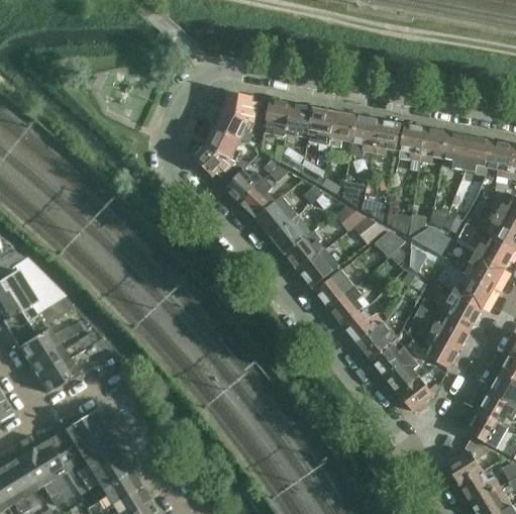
[(252,97),(226,92),(223,108),(253,124),(258,102),(251,101),(252,97)]
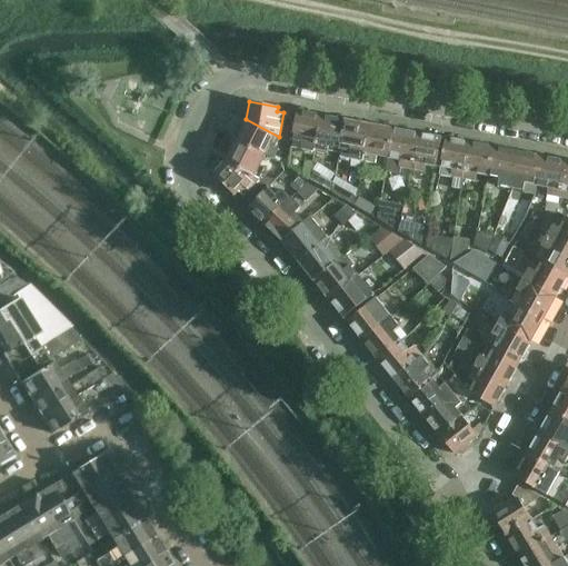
[(320,115),(317,113),(297,110),(294,123),(291,139),(302,140),(301,149),(314,151),(320,115)]
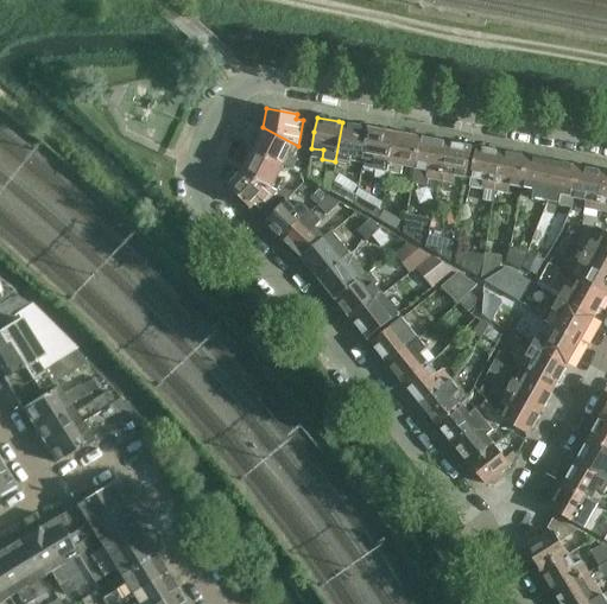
[(368,127),(366,127),(342,122),(335,161),(348,164),(349,154),(362,158),(368,127)]
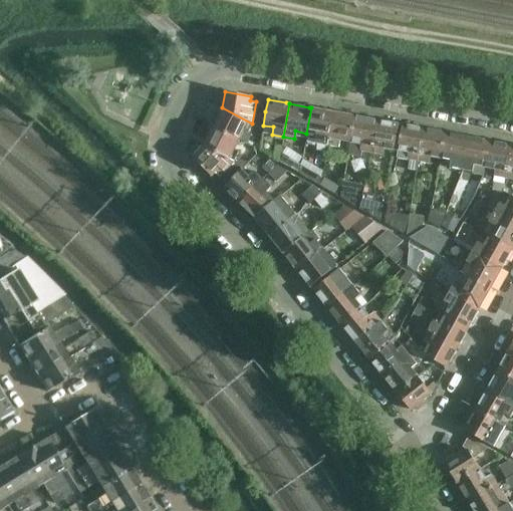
[(222,107),(213,126),(236,139),(241,130),(247,133),(252,123),(222,107)]
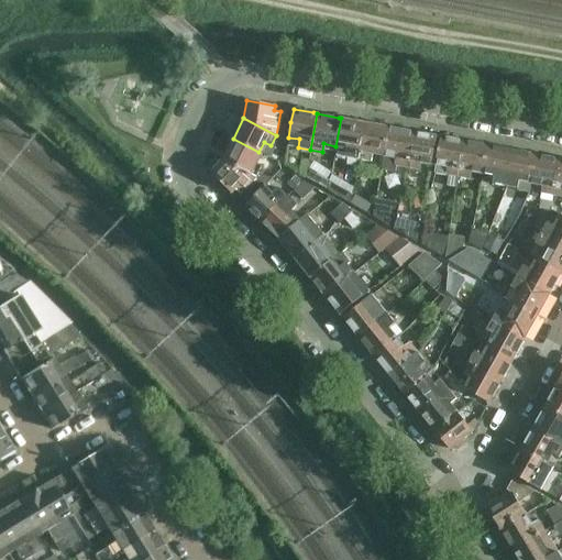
[(364,122),(355,121),(341,118),(335,146),(346,147),(344,156),(357,158),(364,122)]
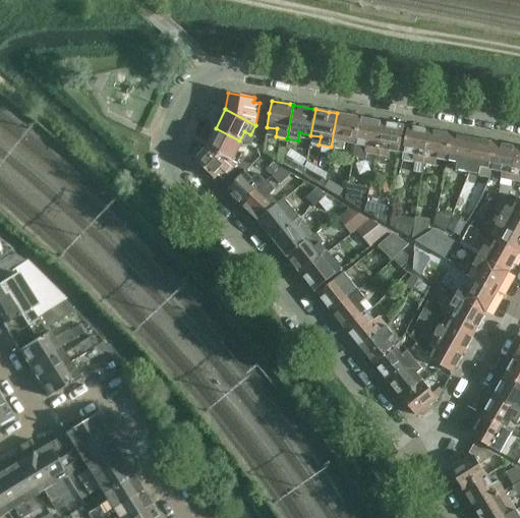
[(258,125),(267,127),(269,113),(261,112),(258,125)]
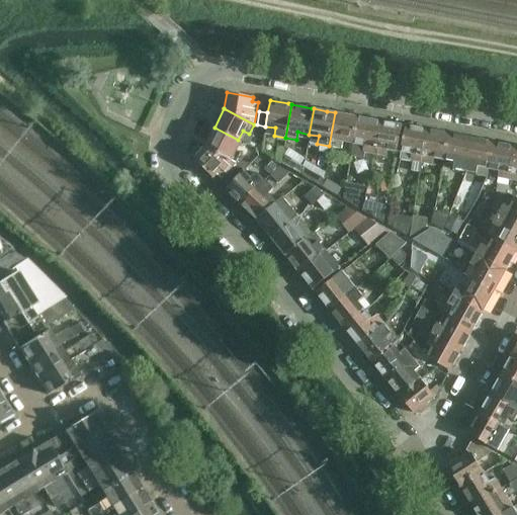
[(357,116),(344,114),(335,112),(329,146),(339,148),(341,141),(352,143),(357,116)]
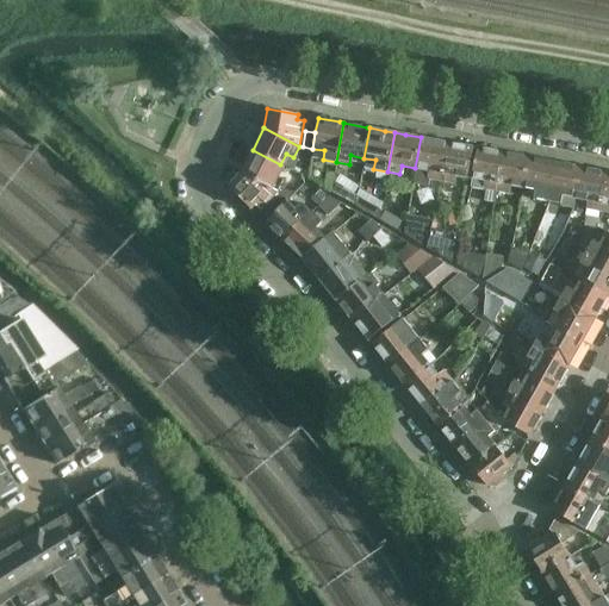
[(415,168),(412,182),(427,185),(429,179),(440,180),(447,142),(437,141),(426,138),(421,137),(415,168)]
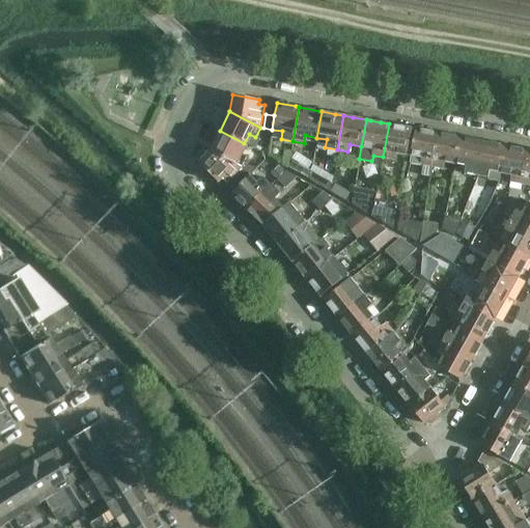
[(389,123),(383,157),(394,159),(395,153),(406,155),(411,128),(389,123)]
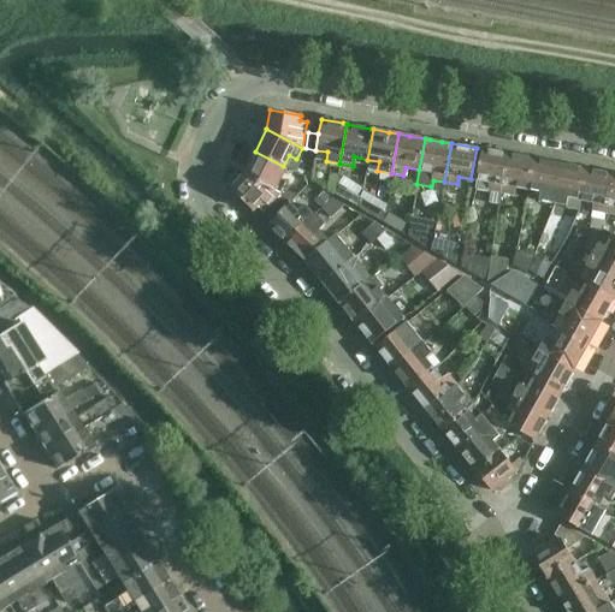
[(508,154),(497,153),(482,149),(474,189),(489,191),(488,202),(498,205),(501,194),(508,154)]
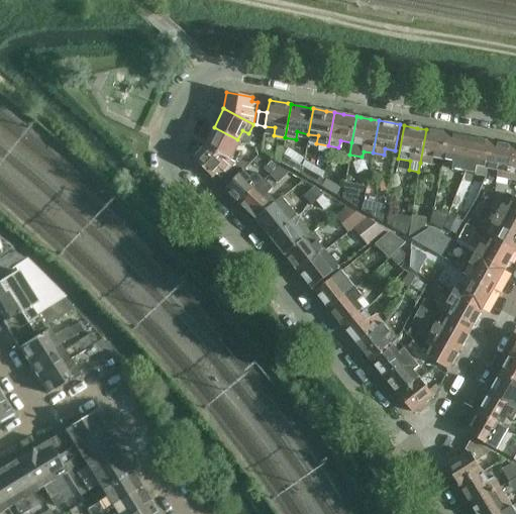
[(214,127),(205,146),(235,162),(239,151),(233,148),(237,139),(214,127)]
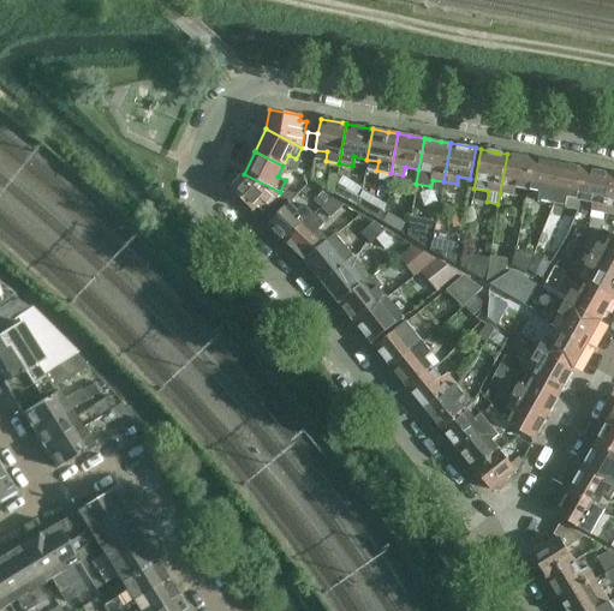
[(532,159),(507,154),(500,193),(512,196),(514,187),(526,190),(532,159)]
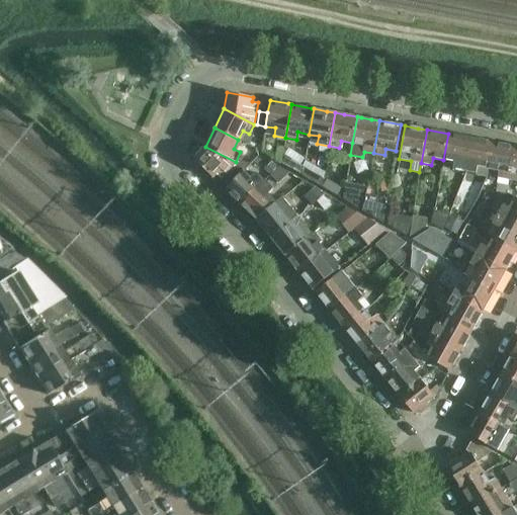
[(470,138),(448,134),(443,160),(454,162),(453,169),(463,171),(470,138)]
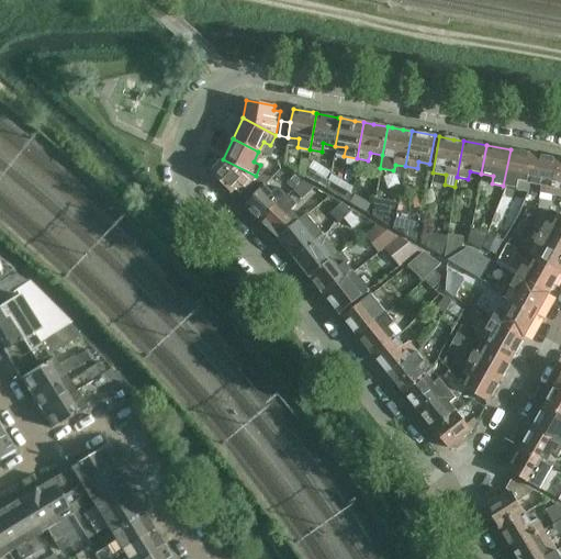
[(534,154),(526,153),(511,149),(503,186),(516,188),(516,189),(527,191),(534,154)]
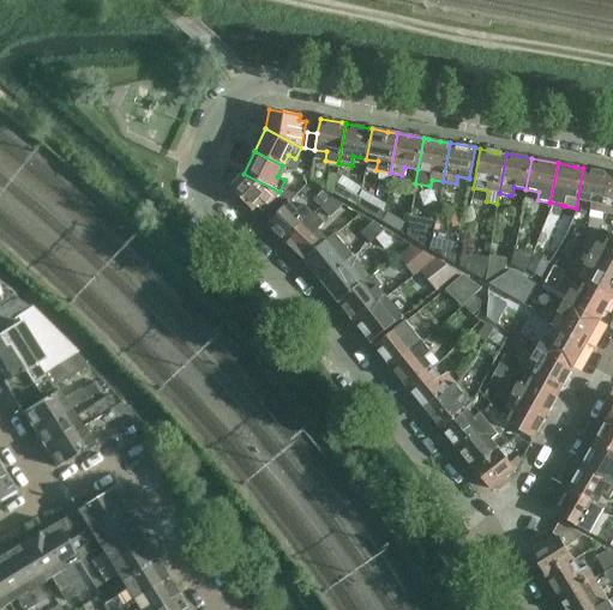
[(610,173),(583,168),(576,209),(577,210),(578,199),(590,201),(587,225),(599,228),(610,173)]
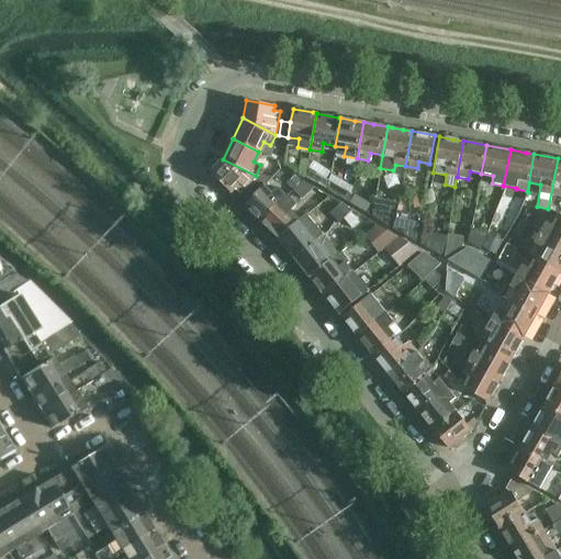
[(300,157),(298,171),(305,176),(306,166),(307,166),(309,158),(300,157)]
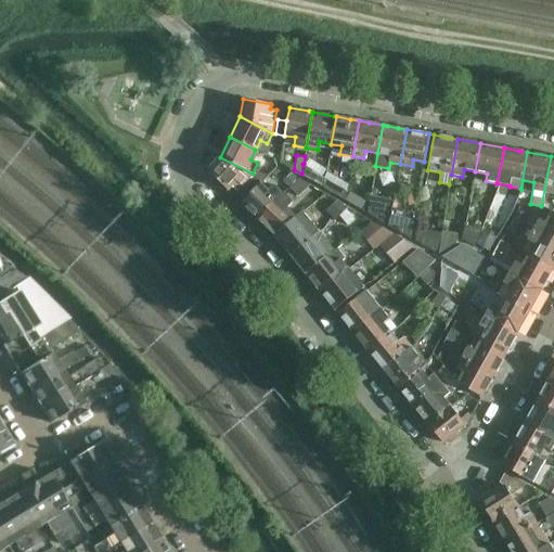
[(553,156),(551,156),(541,206),(551,208),(553,197),(546,196),(546,192),(553,193),(553,197),(553,199),(553,156)]
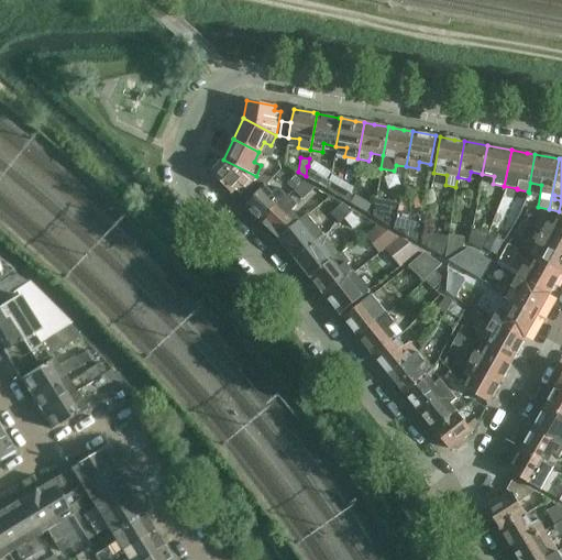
[(223,160),(210,172),(231,191),(235,188),(240,193),(251,182),(259,189),(266,182),(257,177),(256,176),(223,160)]
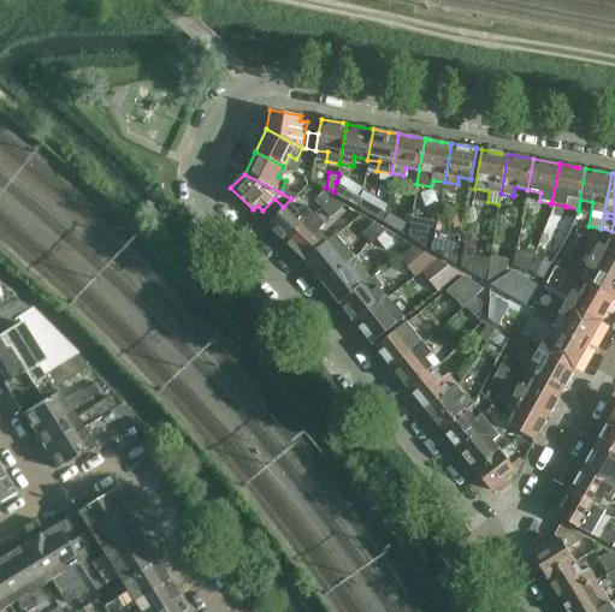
[(359,197),(337,182),(336,182),(335,192),(358,207),(359,197)]
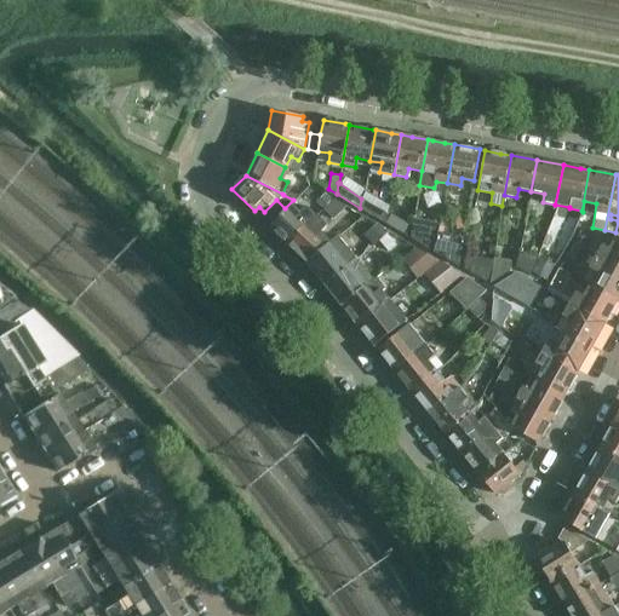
[(321,190),(314,197),(322,207),(332,196),(321,190)]
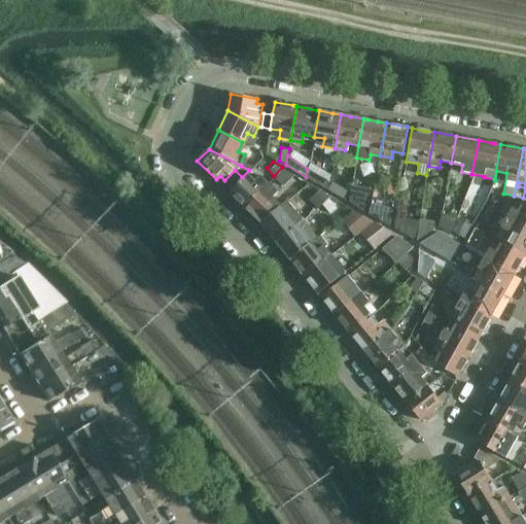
[(283,185),(294,174),(282,167),(274,176),(283,185)]
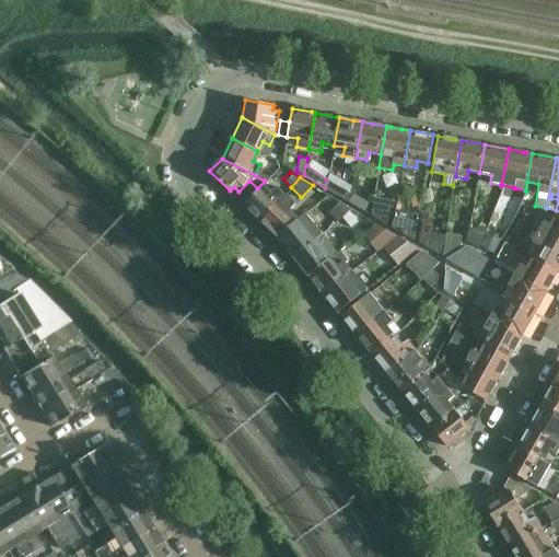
[(347,201),(349,192),(327,178),(326,188),(347,201)]
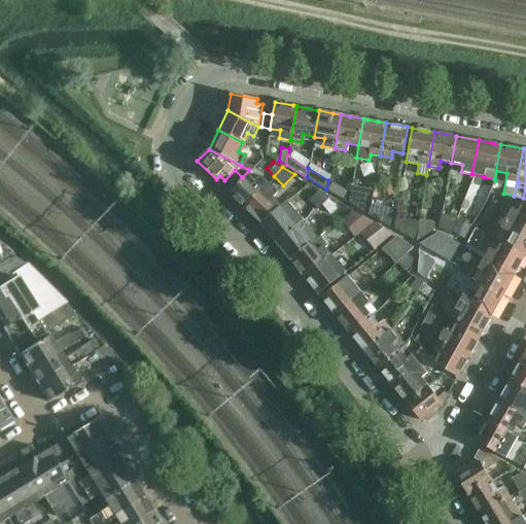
[(229,191),(245,207),(269,182),(259,174),(255,179),(247,172),(229,191)]
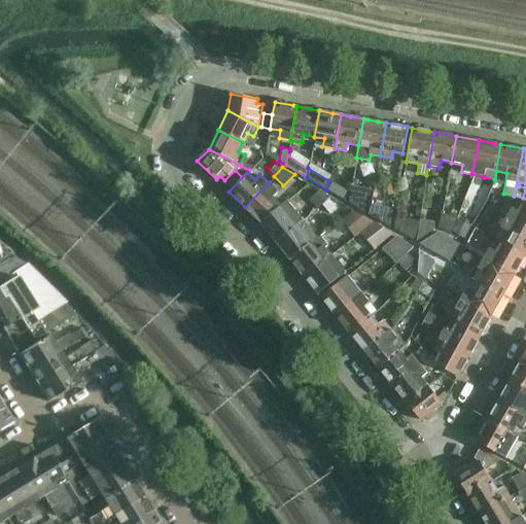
[(326,189),(342,199),(347,190),(331,181),(326,189)]
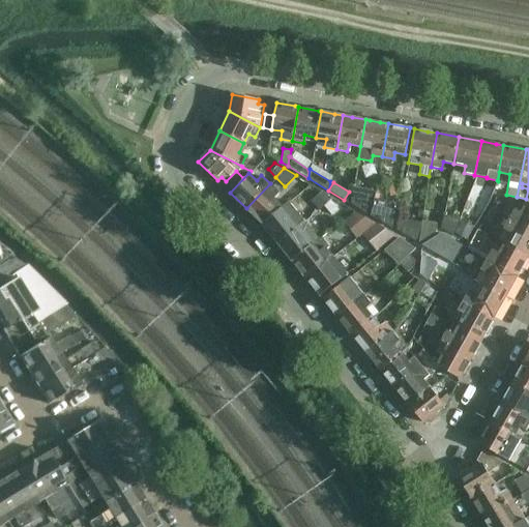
[(246,208),(263,224),(283,205),(273,197),(278,191),(270,183),(246,208)]
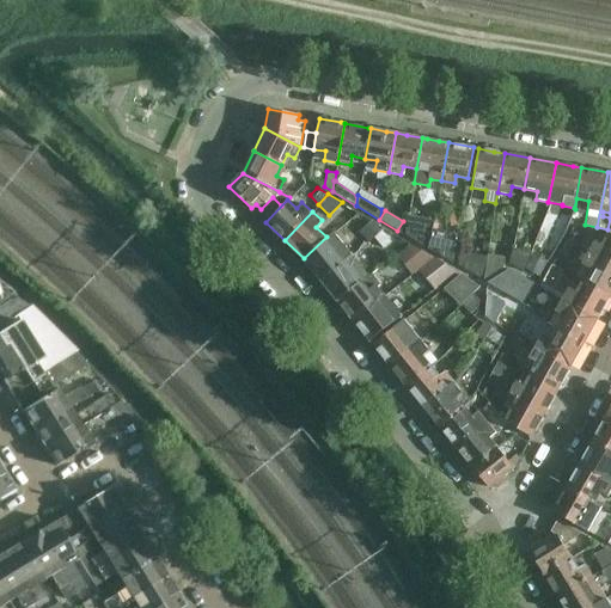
[(408,214),(404,234),(428,249),(433,228),(434,219),(408,214)]
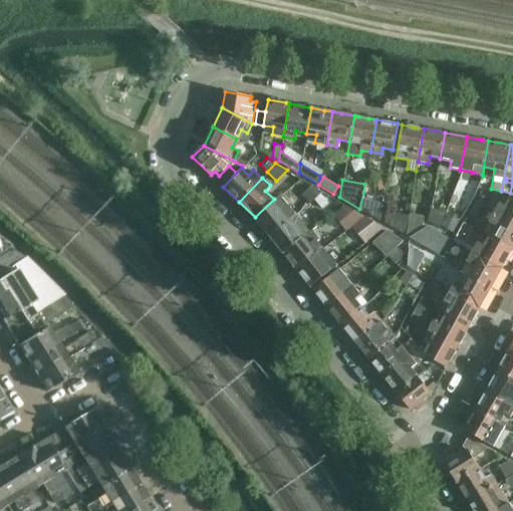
[(311,185),(302,193),(309,202),(322,191),(311,185)]
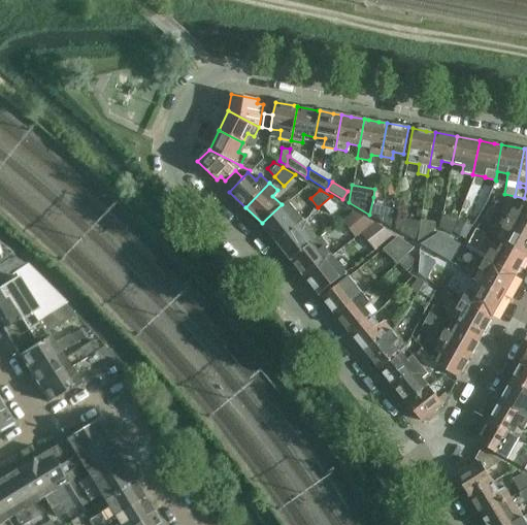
[(331,196),(325,202),(333,211),(339,206),(331,196)]
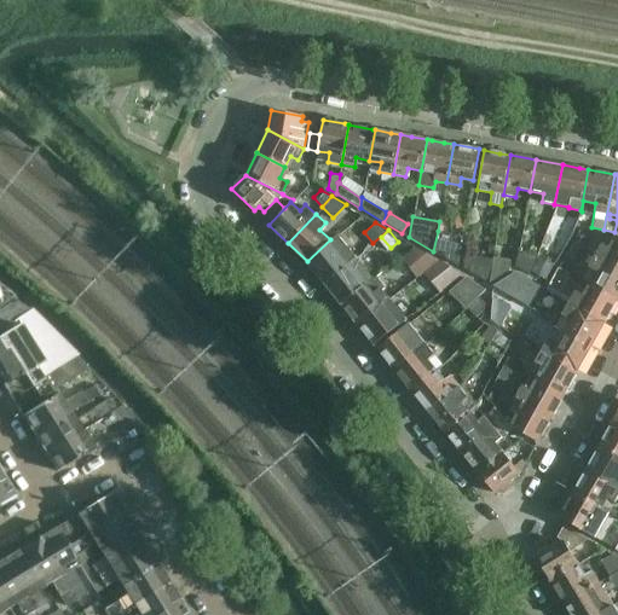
[(463,236),(438,231),(433,251),(458,266),(463,236)]
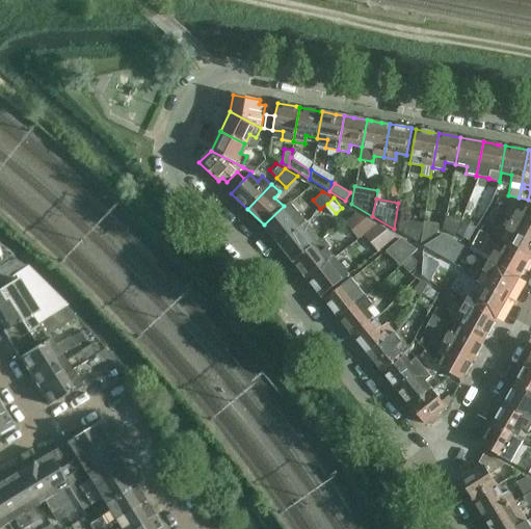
[(496,201),(492,208),(498,212),(502,214),(506,206),(496,201)]
